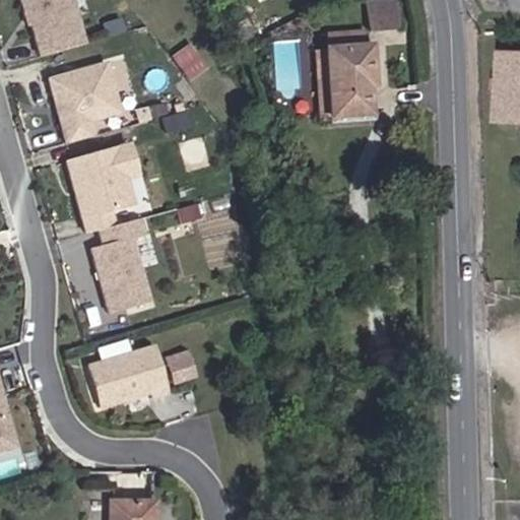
[(82,46),(69,0),(18,0),(23,18),(27,17),(39,58),(82,46)]
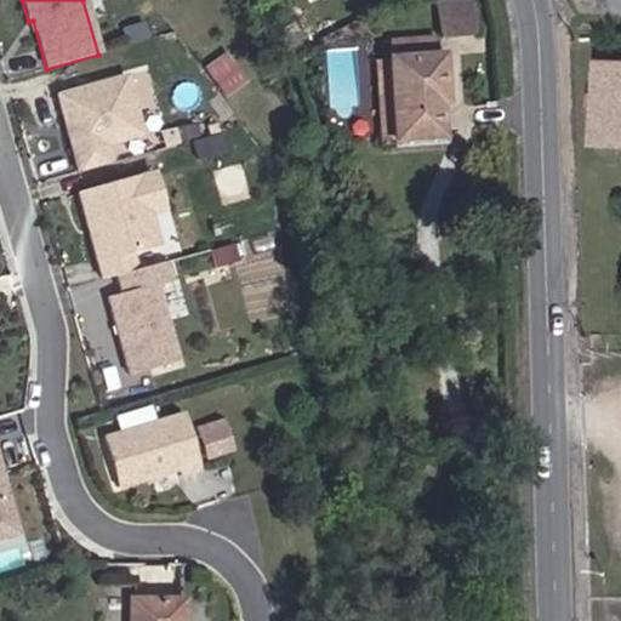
[(477,34),(473,0),(453,0),(434,1),(438,38),(477,34)]
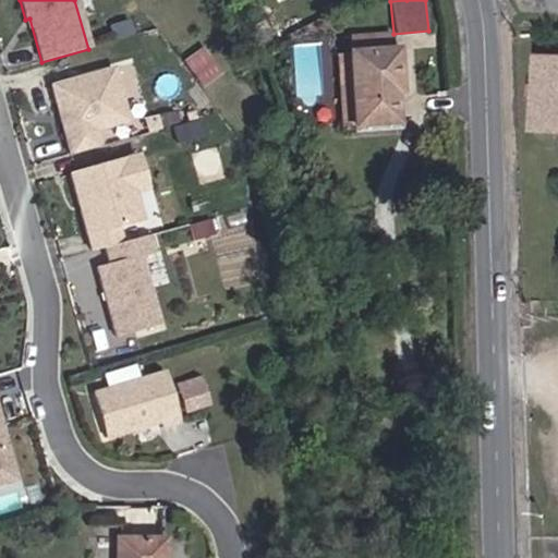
[(400,123),(395,51),(391,51),(390,35),(351,38),(352,53),(348,55),(352,126),(400,123)]
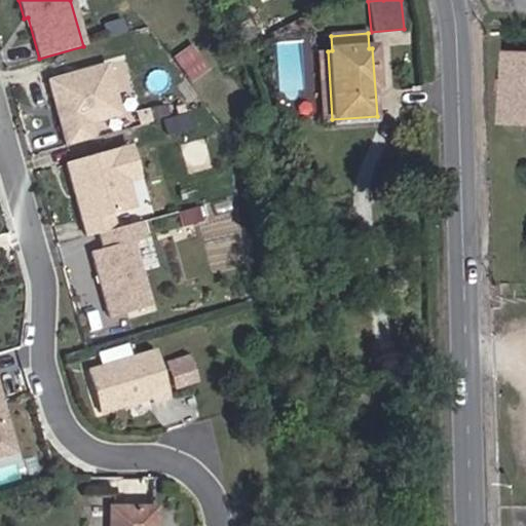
[(332,119),(328,51),(316,51),(322,120),(332,119)]
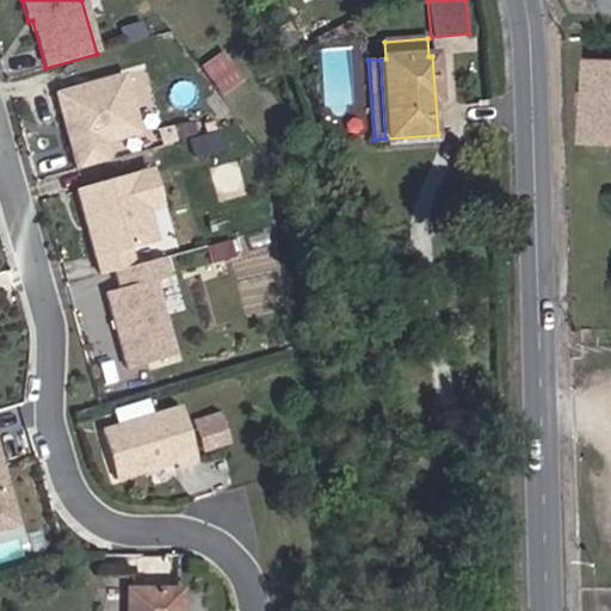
[(610,147),(610,66),(592,65),(587,146),(610,147)]
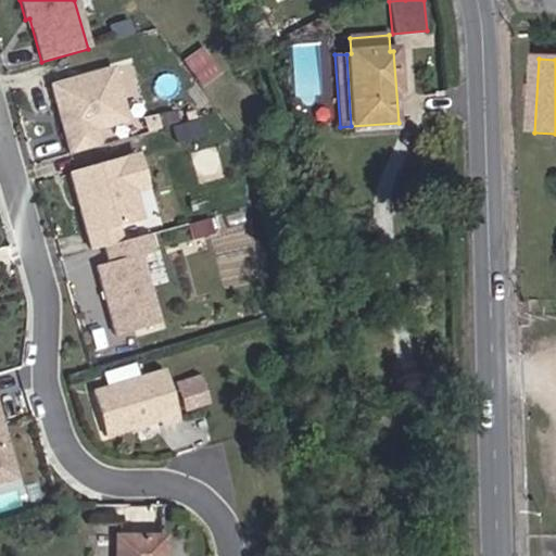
[(126,122),(111,70),(51,86),(71,155),(99,147),(93,130),(126,122)]
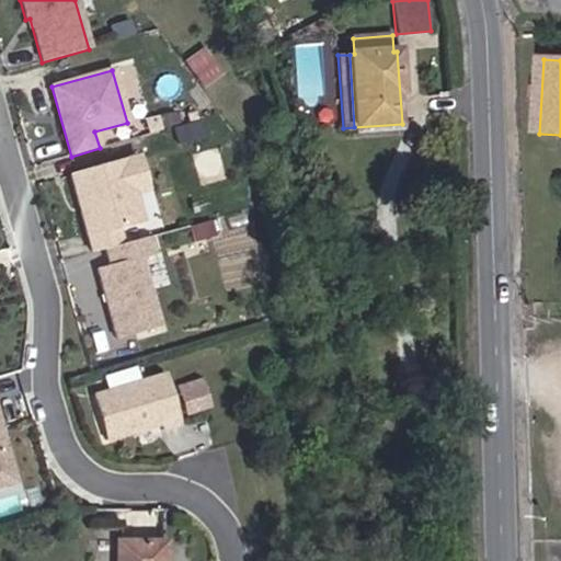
[(140,222),(133,194),(145,191),(136,158),(69,176),(91,253),(103,250),(119,245),(115,230),(140,222)]
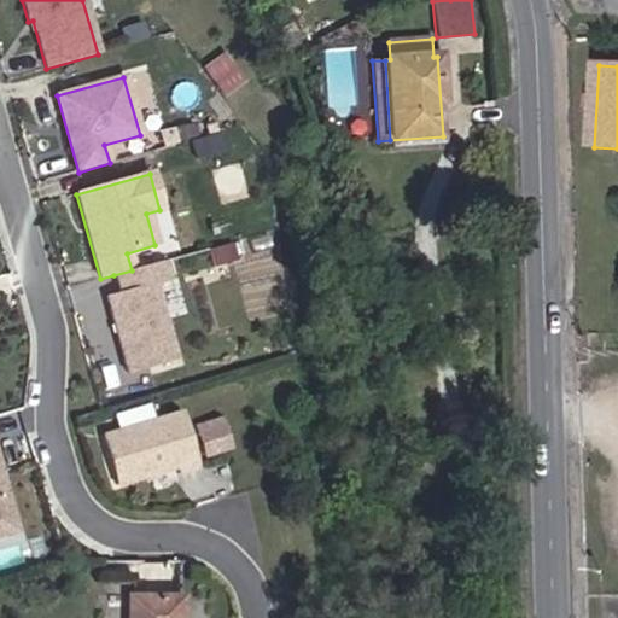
[(234,258),(229,243),(208,249),(213,264),(234,258)]
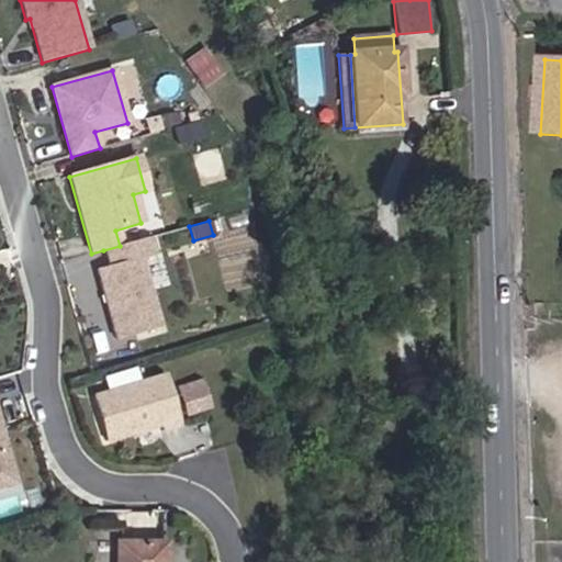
[(158,328),(138,260),(152,256),(146,238),(120,246),(103,250),(109,267),(96,270),(115,340),(158,328)]
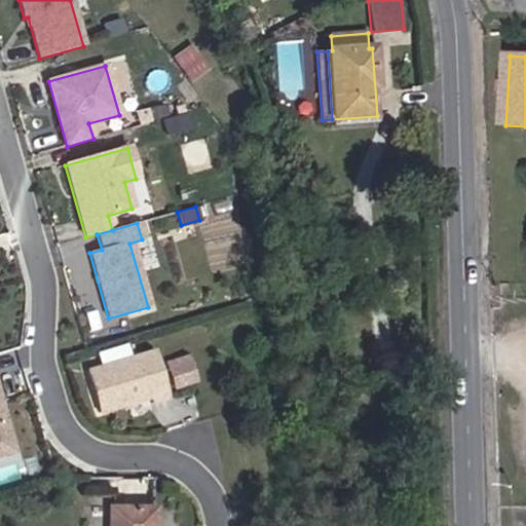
[(165,398),(152,350),(85,370),(97,411),(147,397),(149,403),(165,398)]
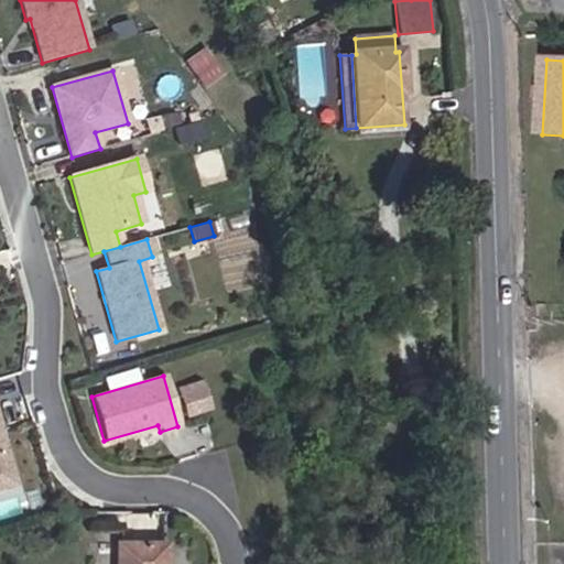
[(204,379),(179,386),(187,416),(213,409),(204,379)]
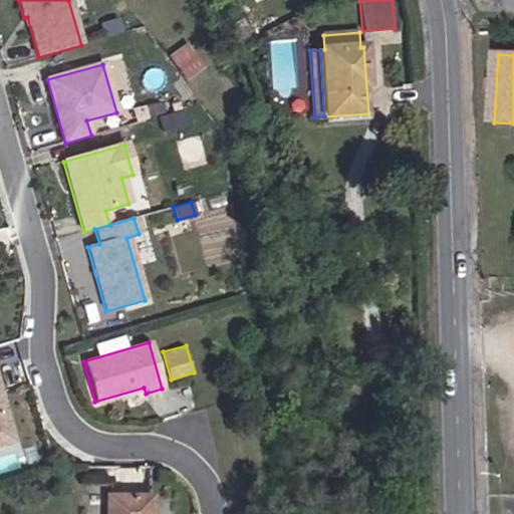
[(3,403),(0,392),(0,446),(15,442),(6,412),(4,413),(1,403),(3,403)]
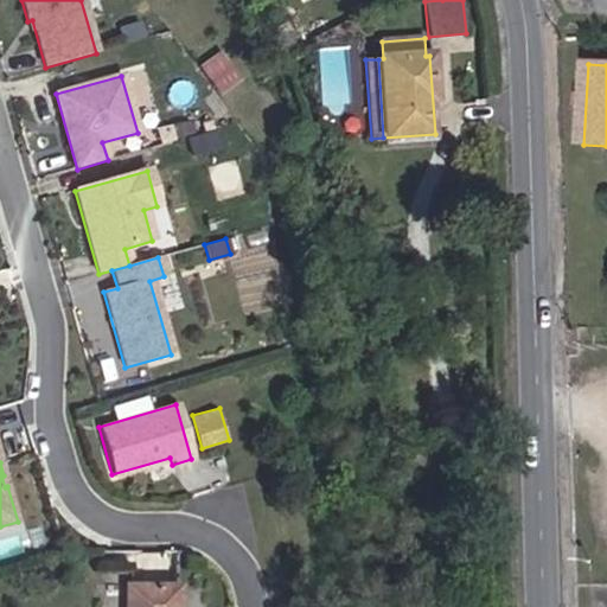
[(177,606),(178,587),(126,587),(126,606),(177,606)]
